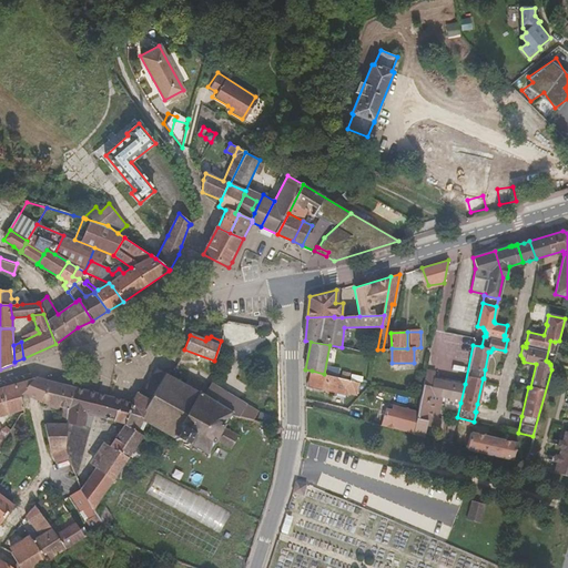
[(166,374),(158,368),(143,395),(151,399),(140,418),(144,422),(152,425),(151,427),(152,428),(153,426),(162,430),(161,433),(162,434),(163,432),(175,437),(174,439),(176,440),(178,438),(184,442),(183,445),(190,448),(191,445),(206,455),(206,456),(206,458),(209,458),(209,457),(209,454),(213,444),(216,445),(216,443),(231,449),(239,435),(224,427),(226,425),(224,423),(231,414),(233,414),(233,413),(233,409),(230,411),(216,404),(217,401),(216,399),(214,402),(210,399),(201,394),(202,393),(200,392),(199,393),(196,392),(194,391),(190,388),(191,386),(189,385),(188,387),(180,383),(181,381),(179,379),(178,381),(173,378),(166,374)]
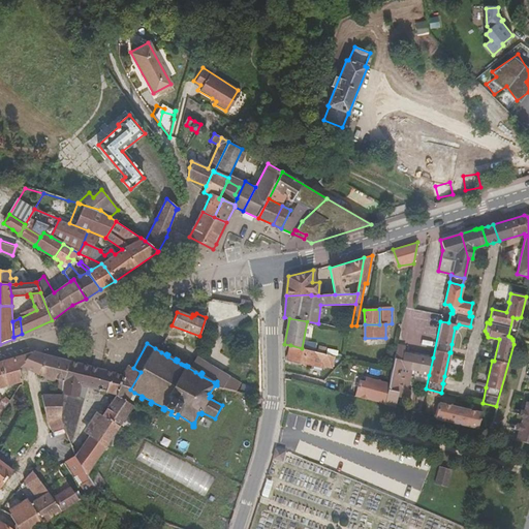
[(384,404),(394,407),(396,397),(408,400),(410,390),(407,389),(411,369),(414,370),(414,372),(429,375),(433,358),(403,351),(405,345),(397,343),(392,367),(389,382),(384,404)]
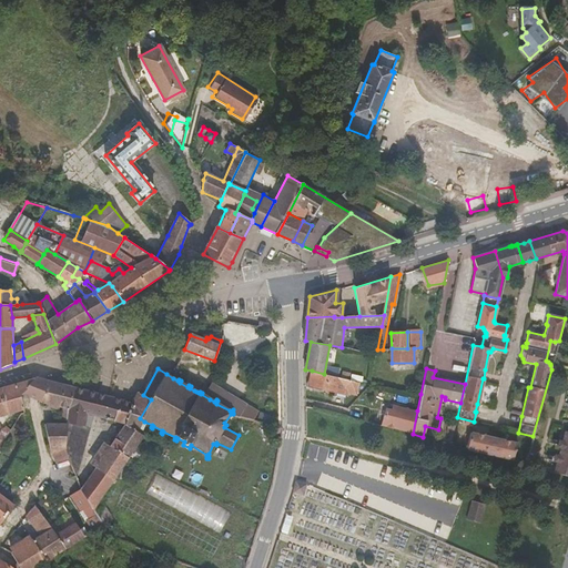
[(324,374),(312,371),(308,385),(347,394),(348,391),(351,379),(324,374)]
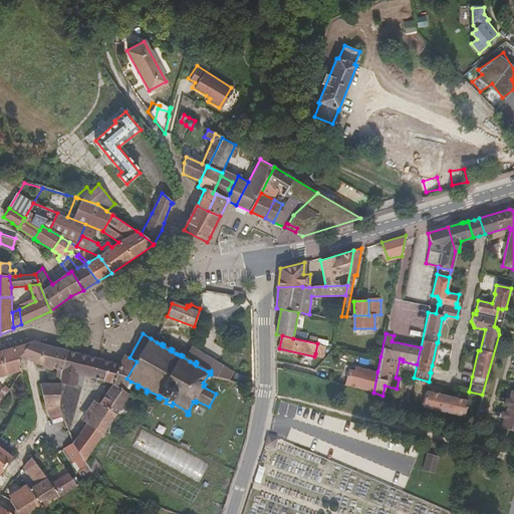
[(172,341),(169,347),(171,348),(173,349),(172,351),(176,353),(178,354),(180,355),(181,354),(183,355),(182,356),(190,361),(194,363),(196,361),(197,362),(196,365),(208,371),(211,370),(211,373),(211,374),(217,376),(223,365),(192,346),(189,350),(185,349),(172,341)]
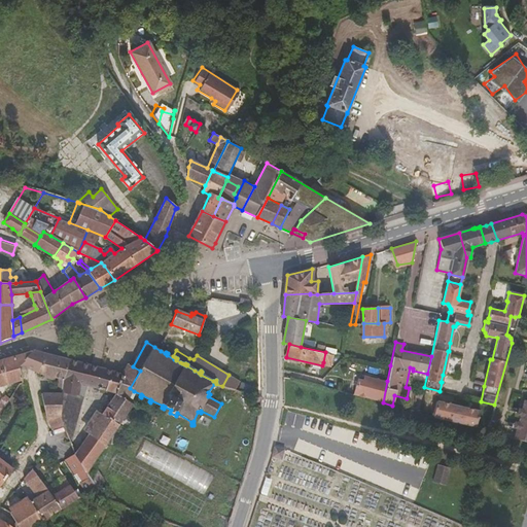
[(32,371),(38,375),(44,354),(36,352),(32,351),(30,351),(30,353),(21,365),(32,371)]
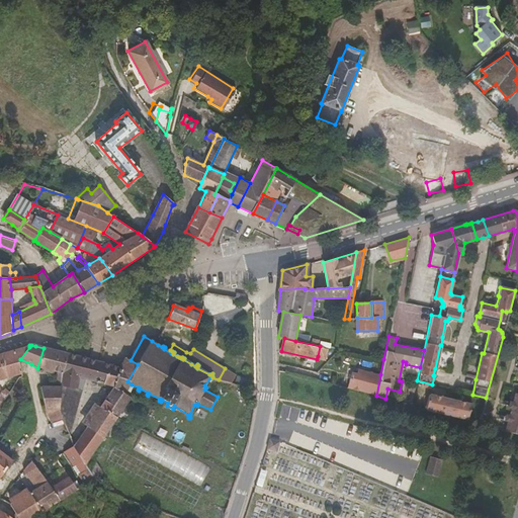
[(320,346),(318,356),(326,358),(328,348),(320,346)]
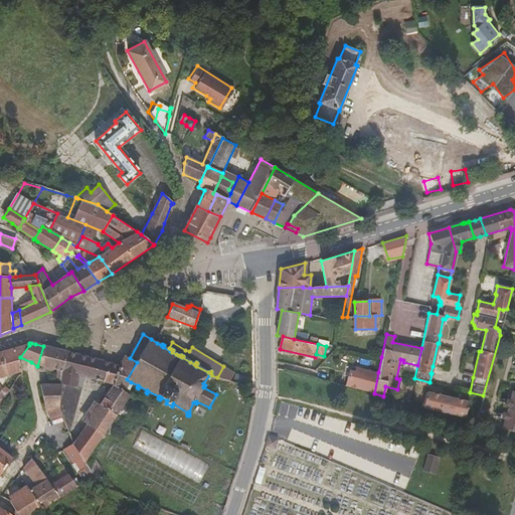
[(0,353),(0,376),(21,371),(19,359),(20,357),(29,345),(0,353)]
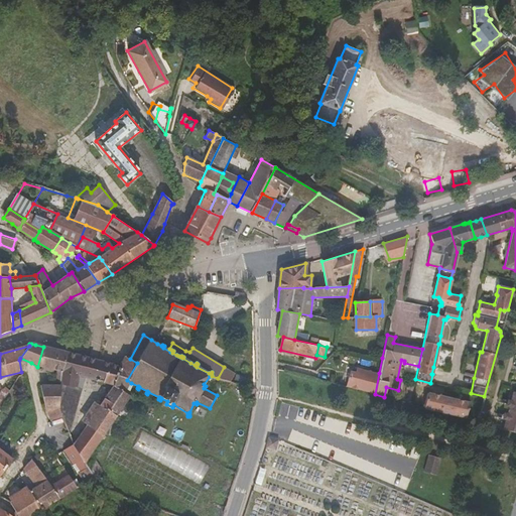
[(43,347),(37,367),(45,368),(45,371),(52,373),(53,370),(57,371),(55,375),(54,382),(61,382),(62,372),(68,353),(43,347)]
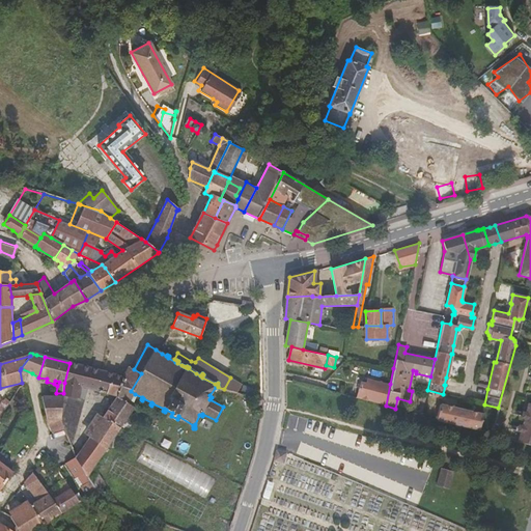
[(77,398),(83,400),(86,389),(117,396),(126,378),(123,378),(70,363),(64,383),(63,393),(63,396),(77,398)]
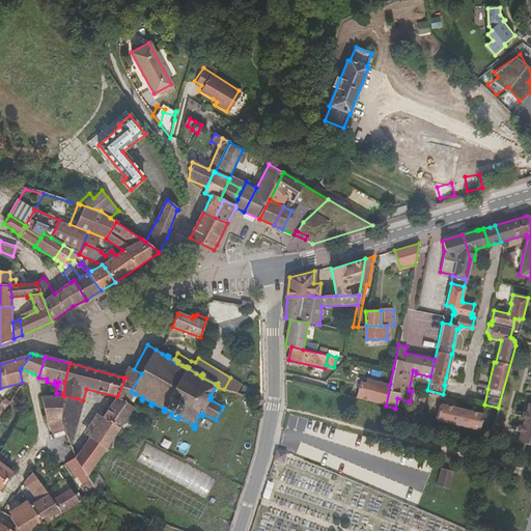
[(117,396),(128,403),(130,400),(135,394),(131,391),(141,373),(134,369),(129,366),(123,378),(126,378),(117,396)]
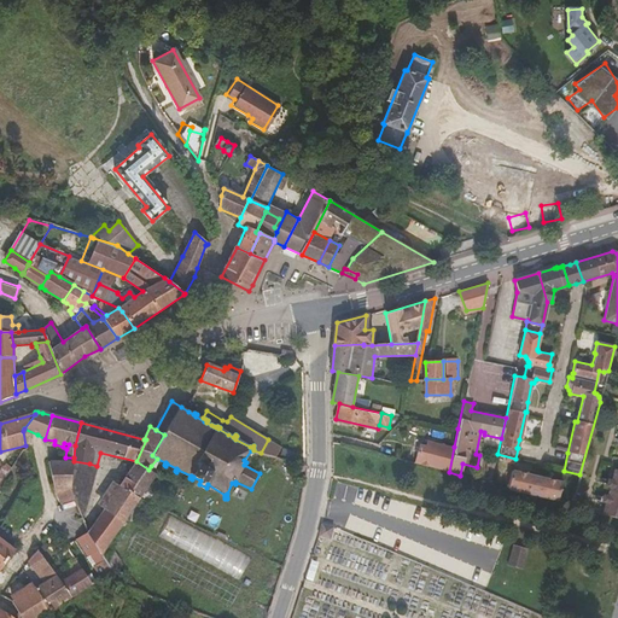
[(429,447),(419,444),(415,464),(449,472),(454,447),(431,442),(429,447)]
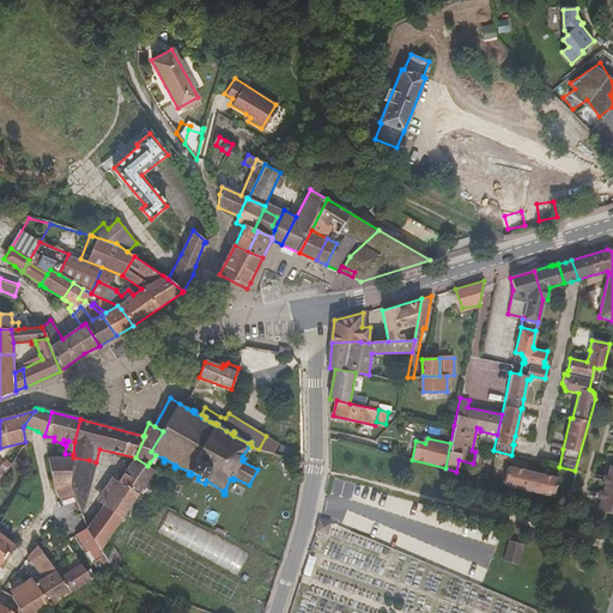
[(16,449),(8,453),(12,462),(19,453),(16,449)]
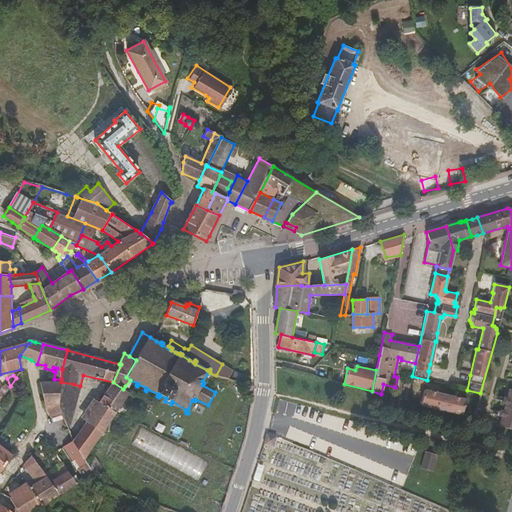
[(10,386),(7,378),(0,388),(0,393),(4,396),(10,386)]
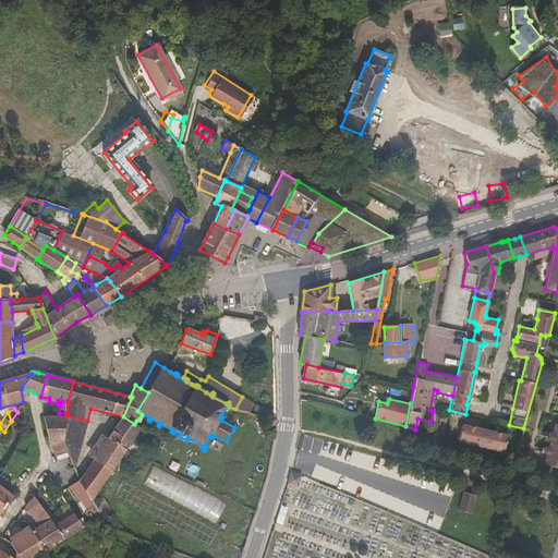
[(64,441),(67,416),(45,417),(49,440),(56,457),(69,452),(64,441)]
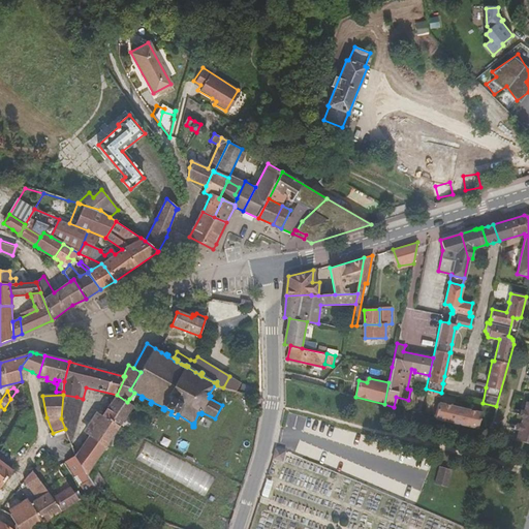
[(67,434),(71,443),(83,399),(76,397),(63,395),(61,418),(65,429),(67,434)]
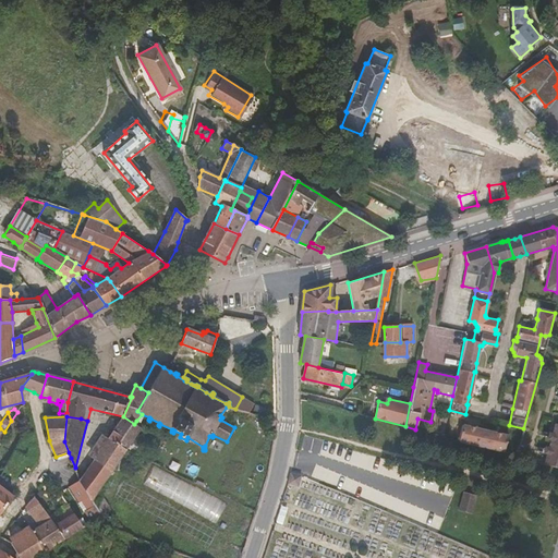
[(134,424),(123,416),(80,480),(80,481),(88,495),(93,501),(125,449),(140,428),(134,424)]
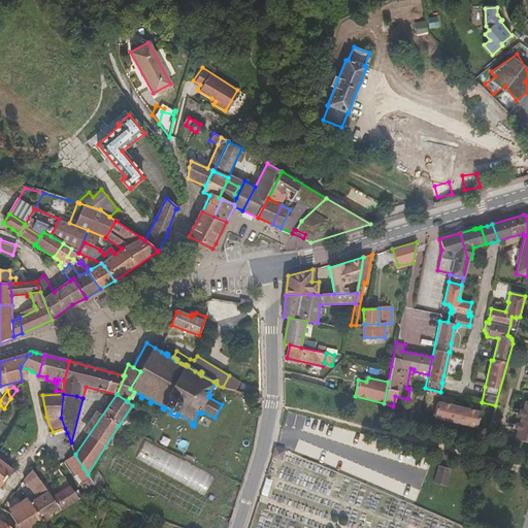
[(261,407),(262,397),(253,395),(251,405),(261,407)]
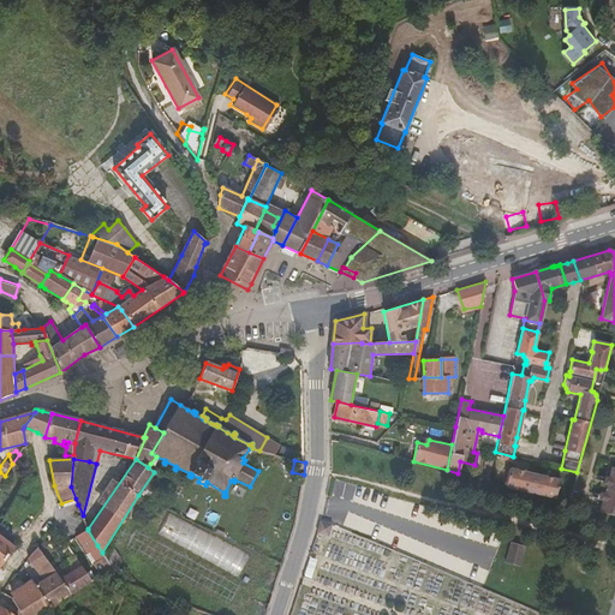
[(603,479),(608,481),(607,487),(614,488),(614,465),(611,465),(609,475),(604,473),(603,479)]
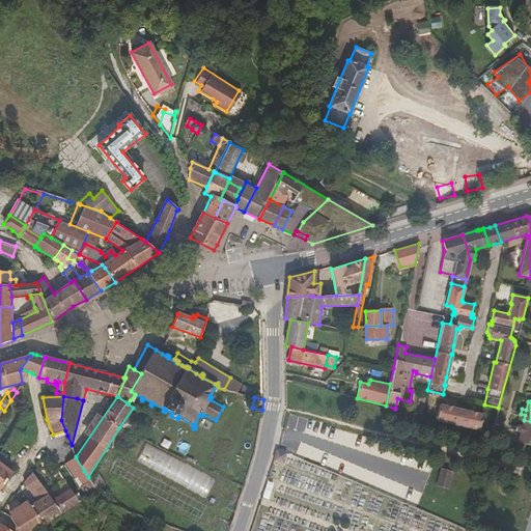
[(436,420),(453,425),(457,409),(440,403),(436,420)]
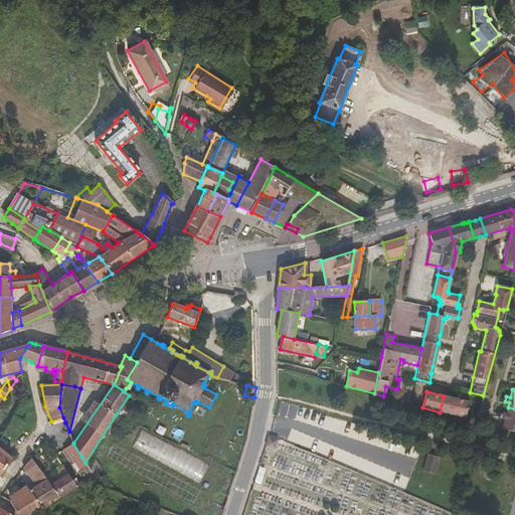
[(447,414),(447,413),(451,397),(444,396),(440,412),(447,414)]
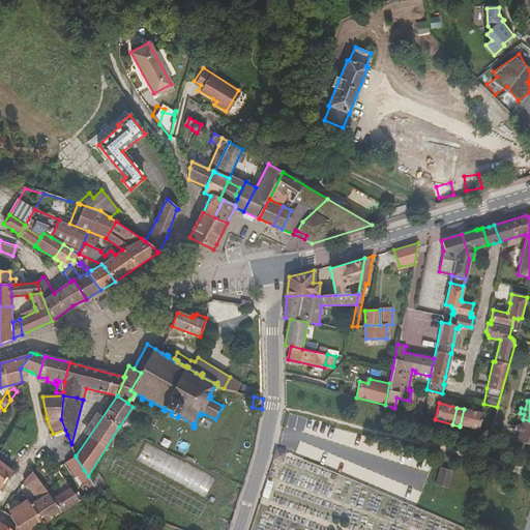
[(460,425),(477,431),(481,414),(464,409),(460,425)]
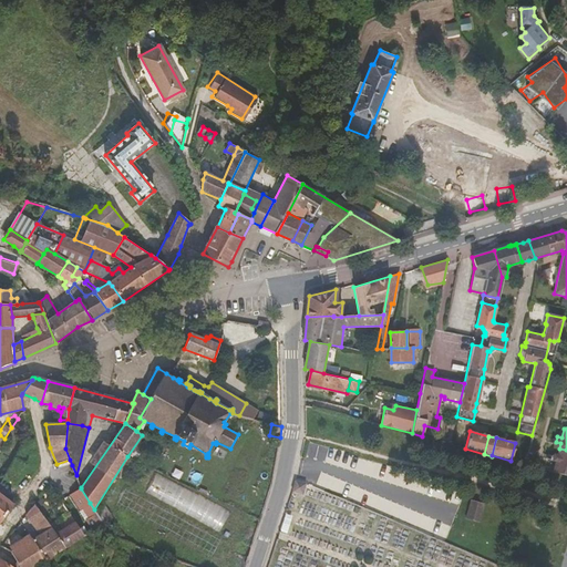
[(566,450),(559,449),(558,453),(554,452),(552,457),(556,459),(553,471),(566,474),(566,450)]
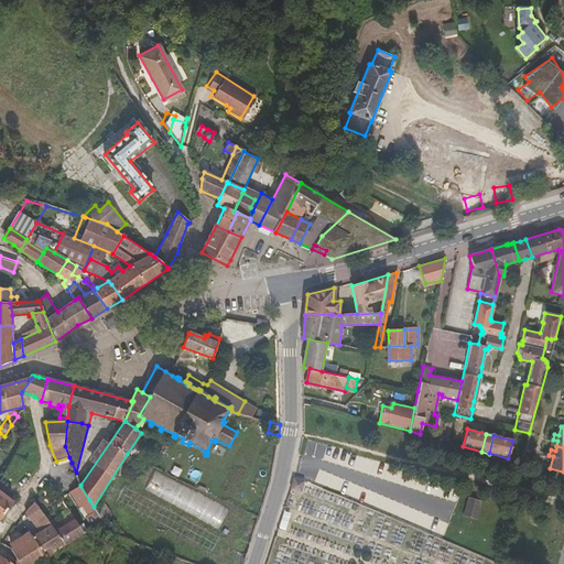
[(294,479),(291,489),(302,492),(305,481),(294,479)]
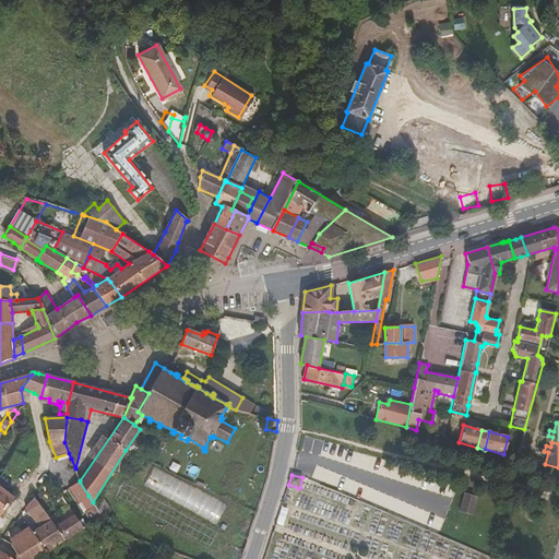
[(80,503),(78,504),(92,523),(103,516),(93,502),(88,496),(80,482),(70,487),(80,503)]
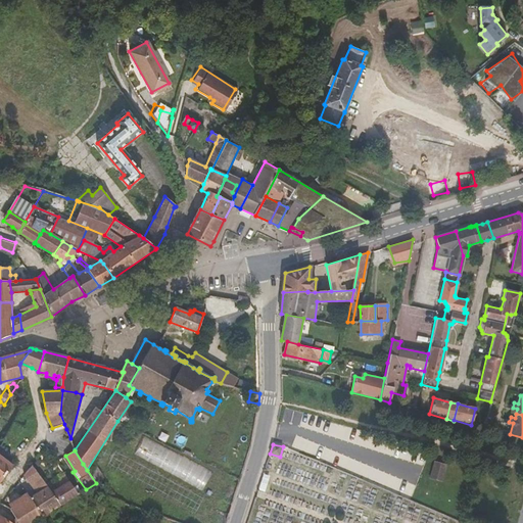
[(182,455),(173,472),(203,487),(212,470),(182,455)]
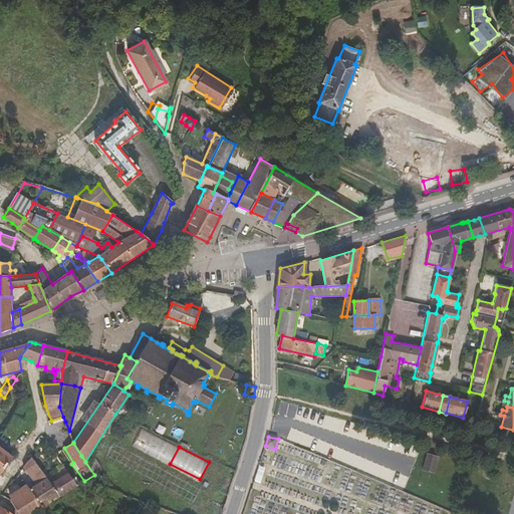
[(0,473),(12,458),(0,449),(0,473)]
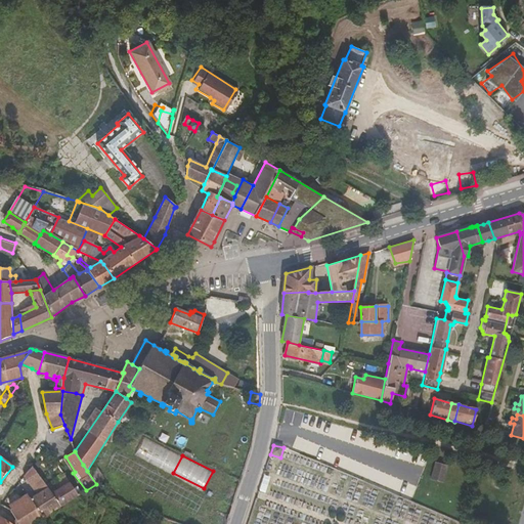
[(447,466),(435,462),(430,479),(442,482),(447,466)]
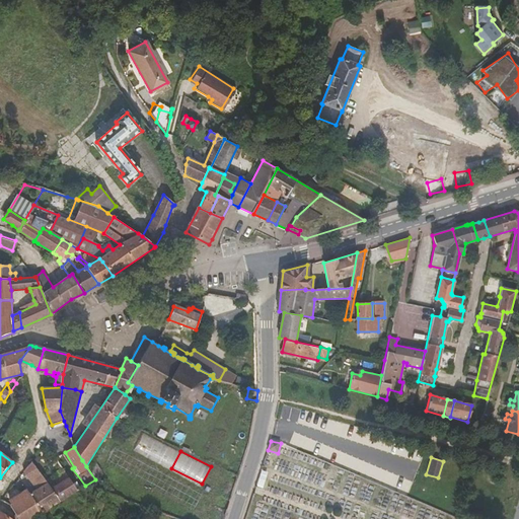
[(31,461),(23,471),(30,479),(40,473),(33,464),(31,461)]
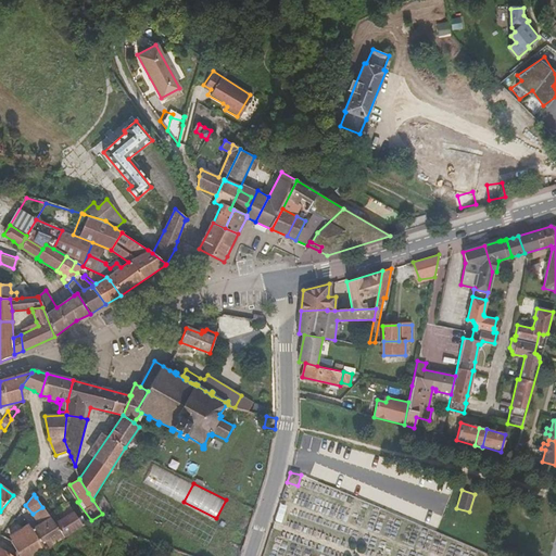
[(61,510),(65,518),(54,523),(64,539),(83,527),(68,505),(61,510)]
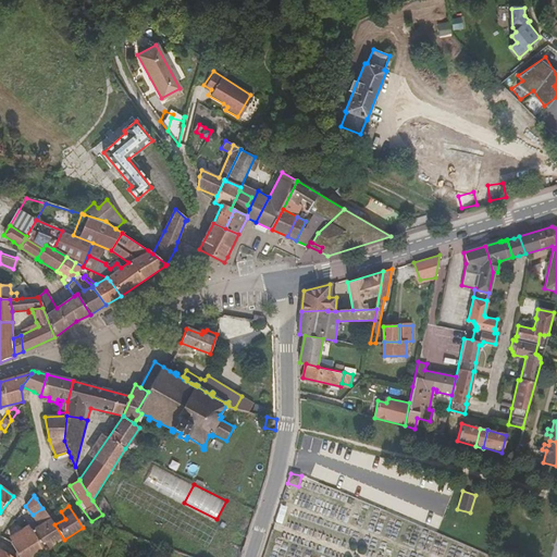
[(54,524),(42,508),(33,515),(39,525),(12,542),(11,543),(20,556),(35,556),(64,540),(54,524)]
